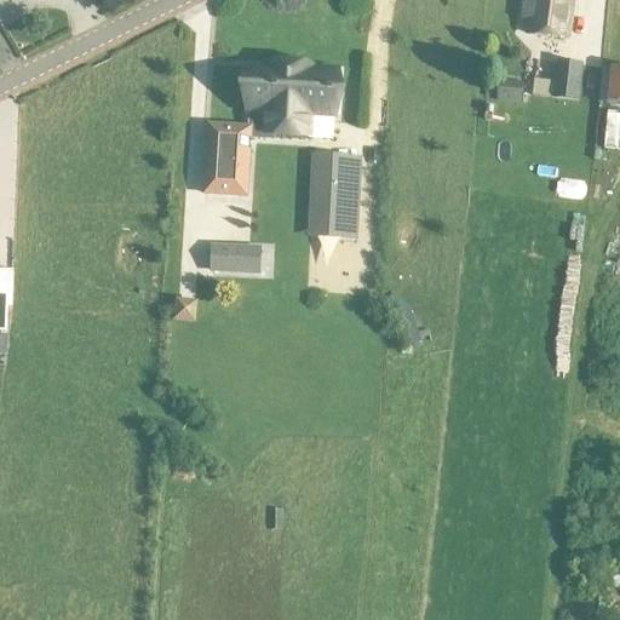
[(569,0),(524,0),(523,21),(529,21),(528,34),(567,38),(569,0)]
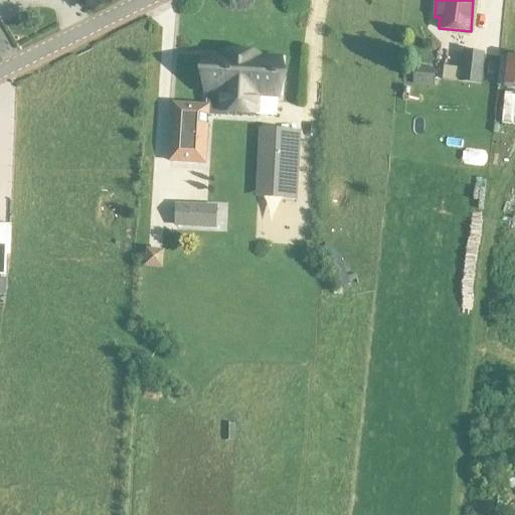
[(178,49),(178,70),(198,71),(199,49),(178,49)]
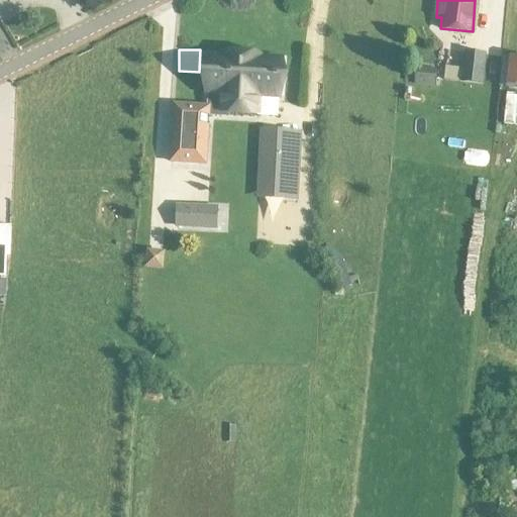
[(453,65),(452,49),(438,49),(438,65),(453,65)]
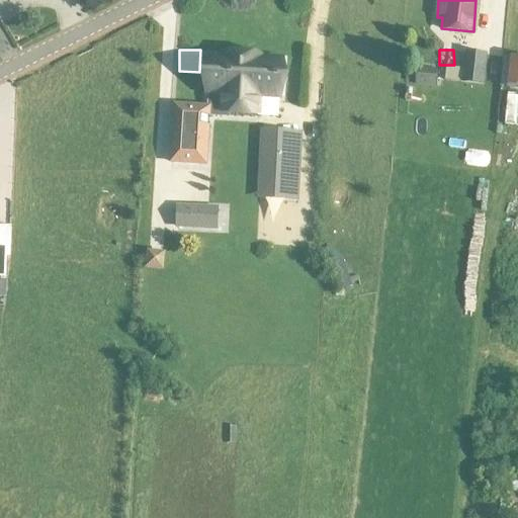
[(486,55),(465,53),(462,83),(483,85),(486,55)]
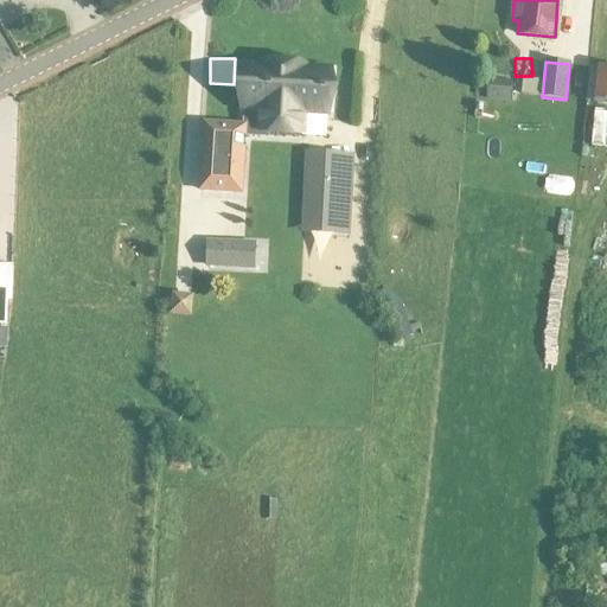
[(262,136),(263,132),(301,134),(304,113),(327,114),(330,72),(304,70),(304,68),(262,65),(262,68),(246,66),(243,109),(246,109),(244,127),(205,125),(200,191),(236,193),(237,164),(242,164),(244,135),(262,136)]
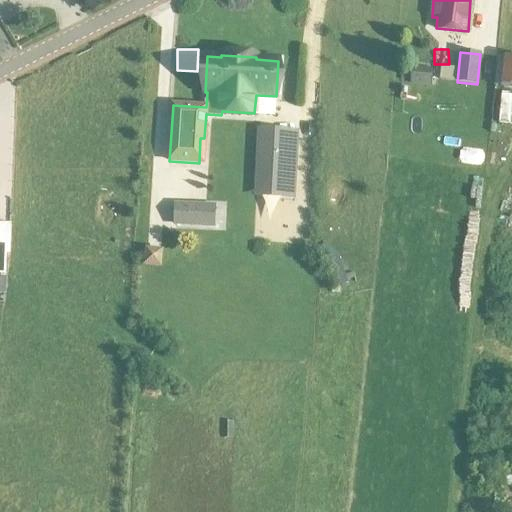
[(511,89),(511,56),(497,56),(494,85),(501,86),(500,88),(511,89)]
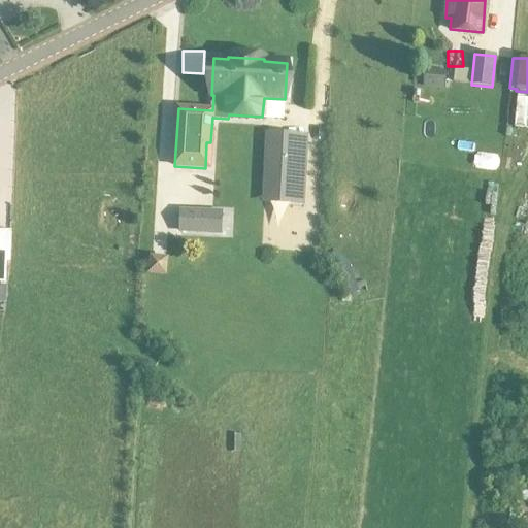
[(424,69),(422,87),(443,89),(444,70),(424,69)]
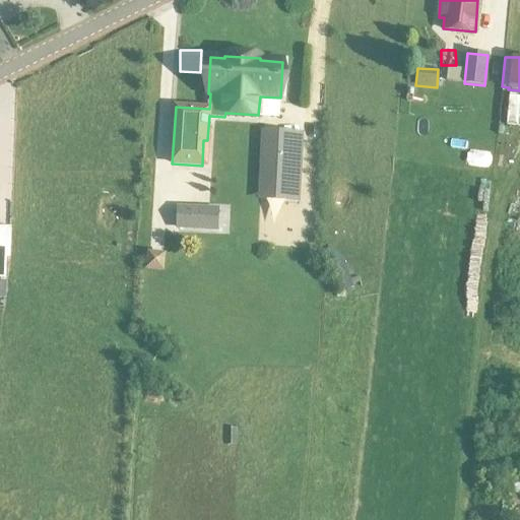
[(263,132),(261,186),(280,187),(299,188),(302,134),(263,132)]
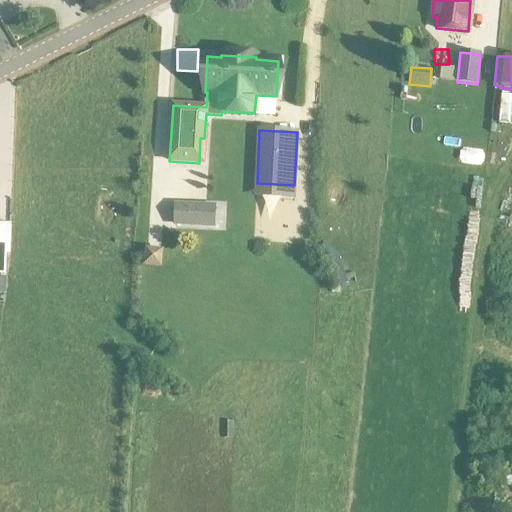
[(214,205),(175,204),(174,225),(213,227),(214,205)]
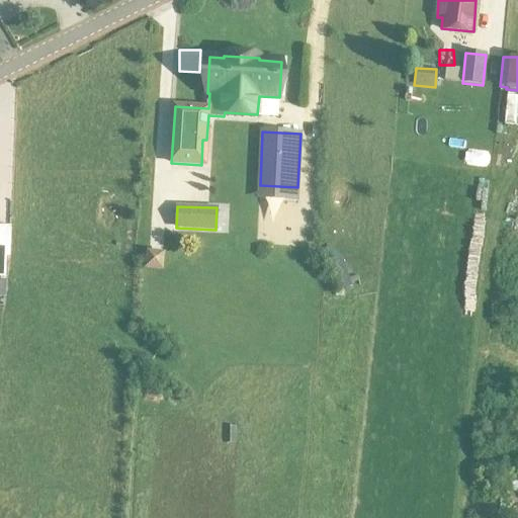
[(0,277),(5,278),(5,257),(9,257),(9,226),(0,225),(0,277)]
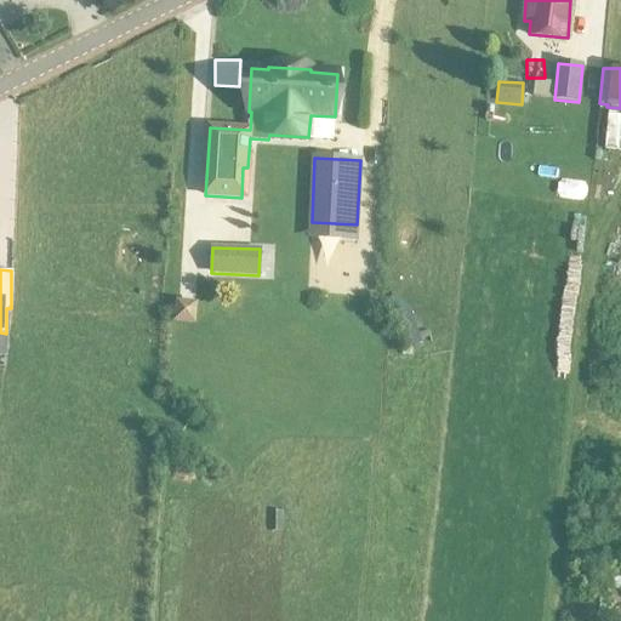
[(194,306),(177,305),(176,320),(193,322),(194,306)]
